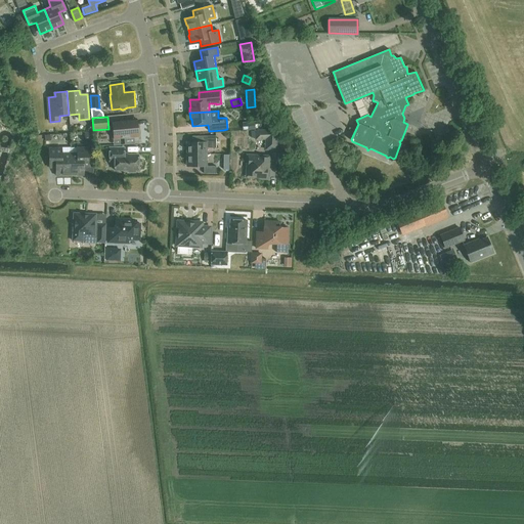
[(137,119),(113,121),(114,138),(138,136),(138,134),(139,133),(138,129),(137,128),(137,119)]
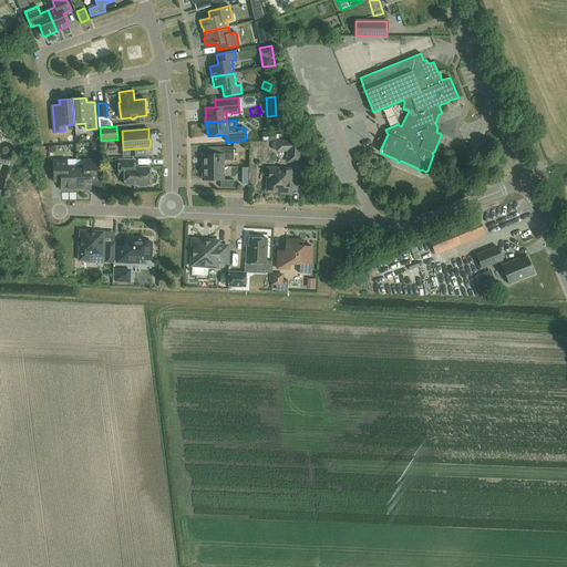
[(276,132),(263,133),(263,142),(276,141),(276,132)]
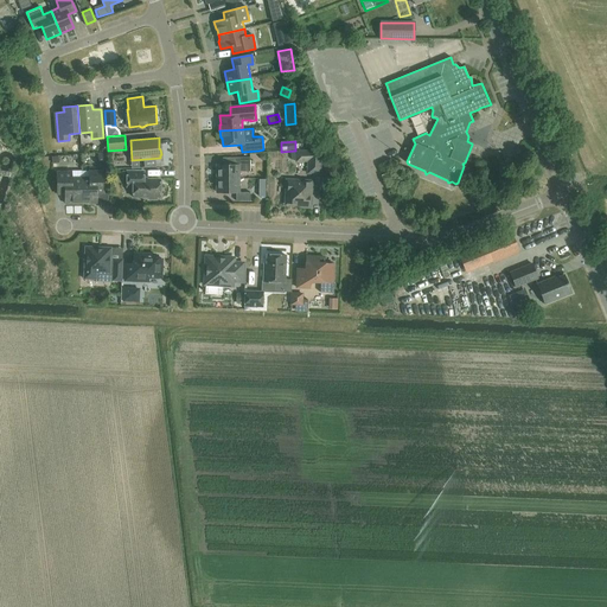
[(320,173),(321,161),(323,160),(323,149),(294,151),(295,163),(308,161),(307,173),(320,173)]
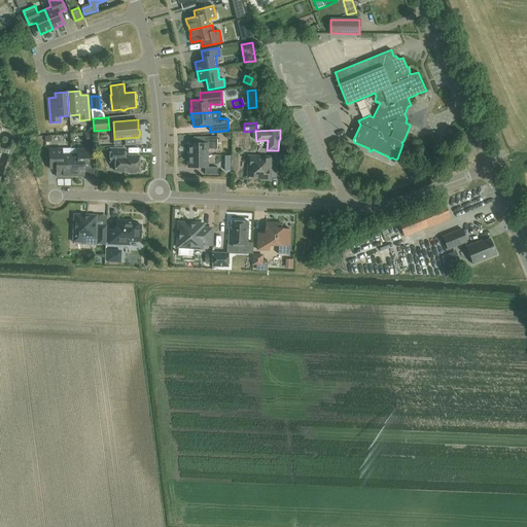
[(188,155),(208,155),(208,149),(217,148),(217,137),(205,137),(205,143),(188,143),(188,155)]
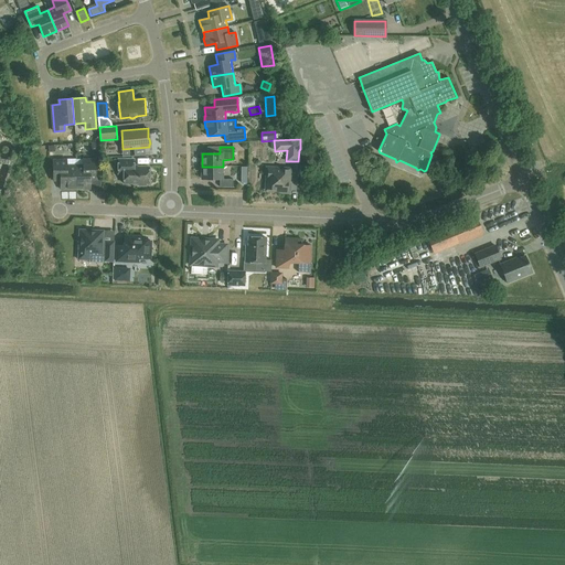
[(76,166),(76,188),(83,188),(83,190),(91,189),(89,180),(97,180),(97,159),(83,159),(83,166),(76,166)]
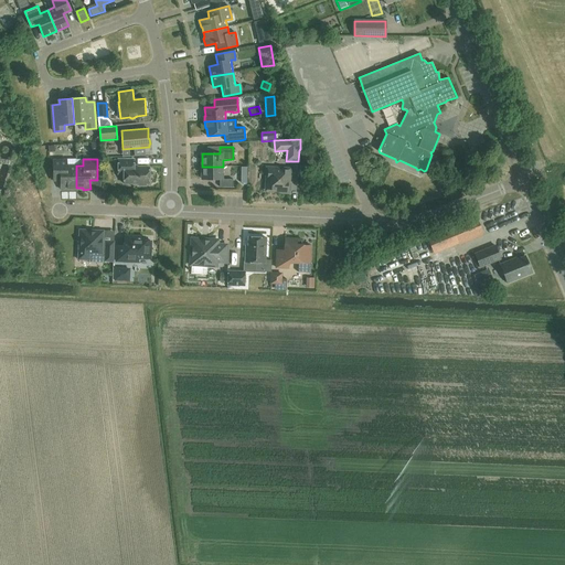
[(146,183),(149,183),(149,167),(134,167),(134,159),(118,159),(118,173),(124,173),(124,183),(138,183),(138,185),(146,185),(146,183)]
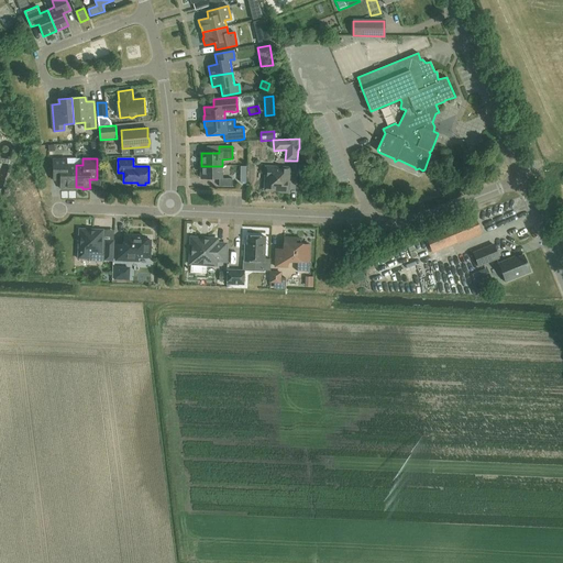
[(76,187),(76,165),(66,165),(66,159),(53,159),(53,180),(61,180),(61,189),(67,189),(67,187),(76,187)]
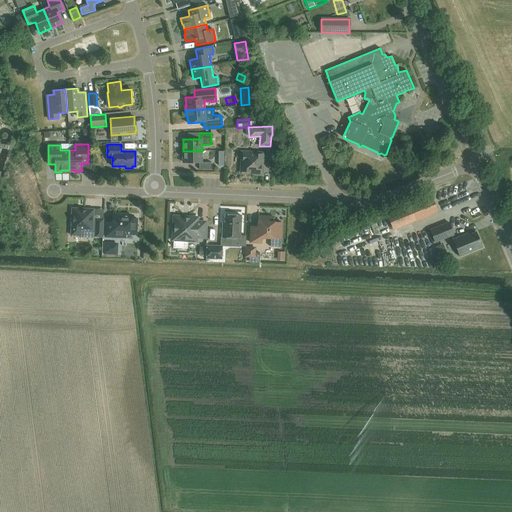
[(202,151),(183,151),(183,162),(199,162),(199,169),(211,169),(211,162),(202,162),(202,151)]
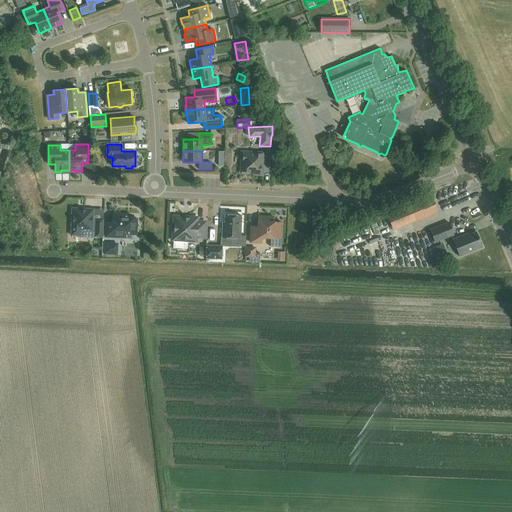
[(263,175),(264,153),(250,153),(250,152),(249,151),(243,151),(242,152),(242,165),(241,165),(240,166),(240,171),(241,172),(255,173),(255,175),(263,175)]
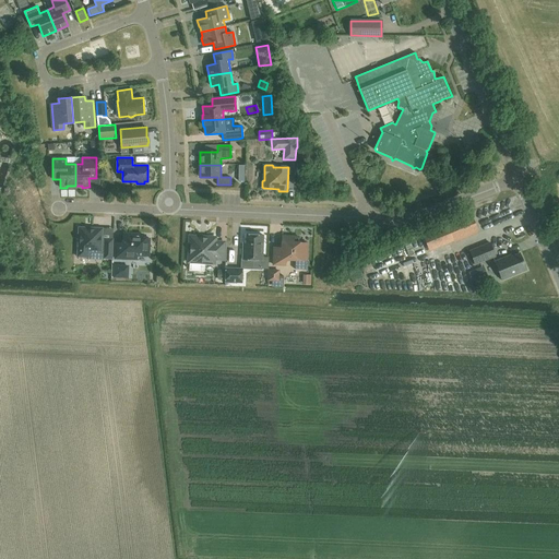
[(471,215),(447,224),(421,235),(428,250),(452,240),(477,230),(471,215)]
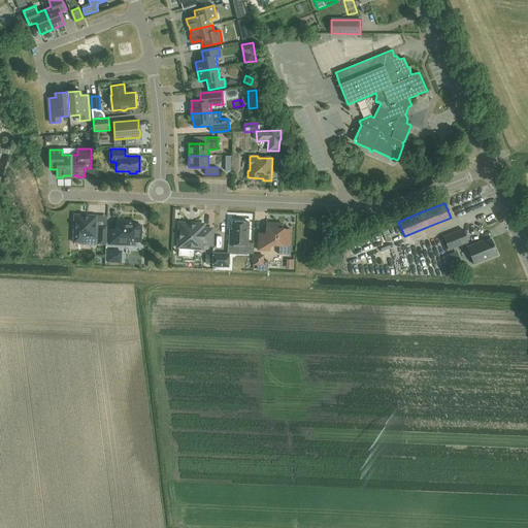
[(106,244),(106,226),(96,225),(97,216),(74,215),(73,242),(84,243),(84,237),(98,238),(98,244),(106,244)]
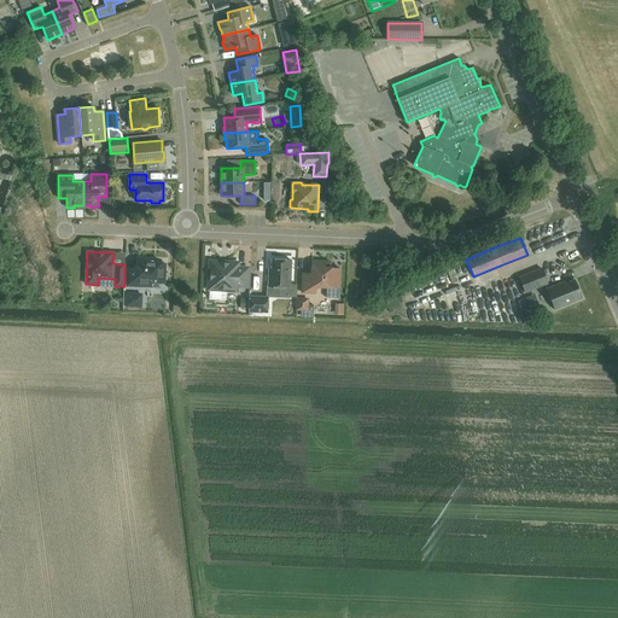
[(164,283),(165,263),(157,263),(158,258),(136,258),(135,268),(128,268),(127,286),(151,286),(151,283),(164,283)]
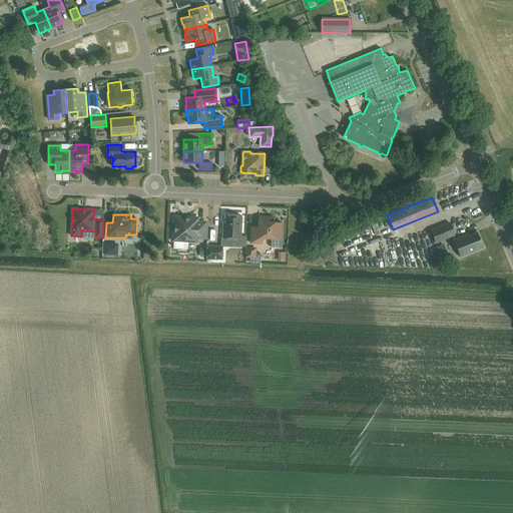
[(240,238),(241,215),(225,215),(225,223),(223,223),(222,237),(240,238)]
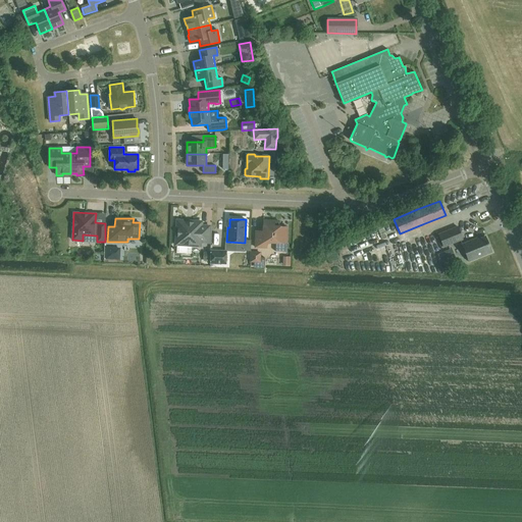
[(177,220),(175,245),(177,245),(176,253),(191,254),(191,246),(200,246),(201,242),(209,243),(209,226),(201,225),(202,221),(177,220)]
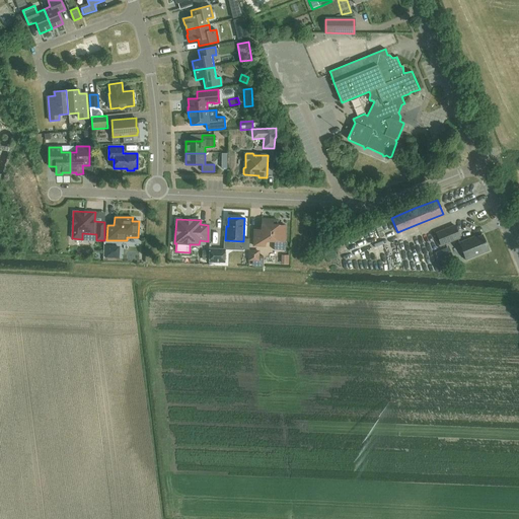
[(285,241),(285,225),(277,225),(277,220),(262,219),(262,229),(254,229),(253,246),(265,246),(266,241),(285,241)]
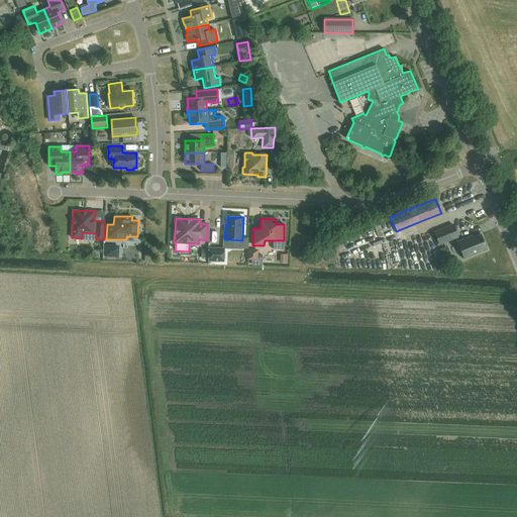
[(433,232),(439,245),(458,237),(453,224),(433,232)]
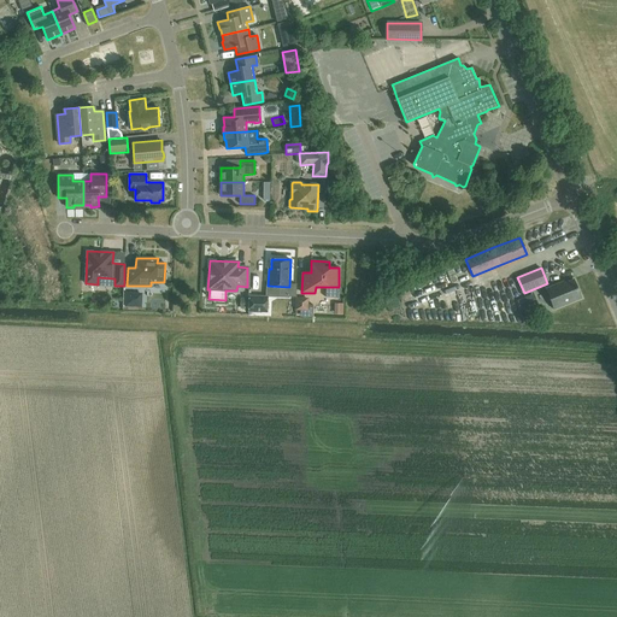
[(554,309),(581,298),(574,280),(564,283),(563,282),(546,288),(554,309)]
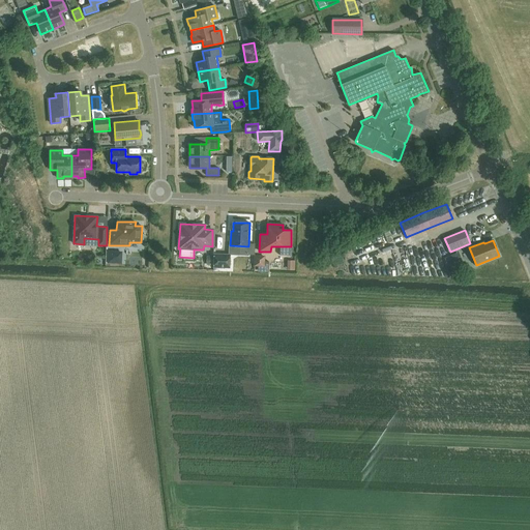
[(108,252),(108,263),(121,263),(121,253),(108,252)]
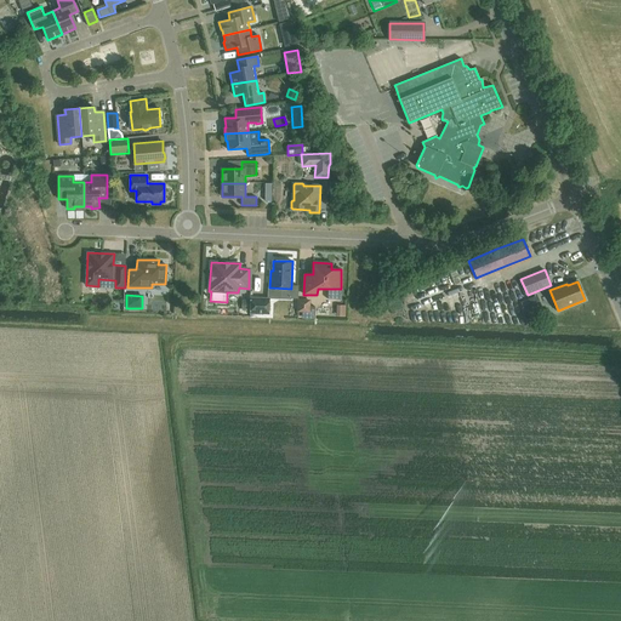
[(268,314),(269,298),(250,297),(250,313),(268,314)]
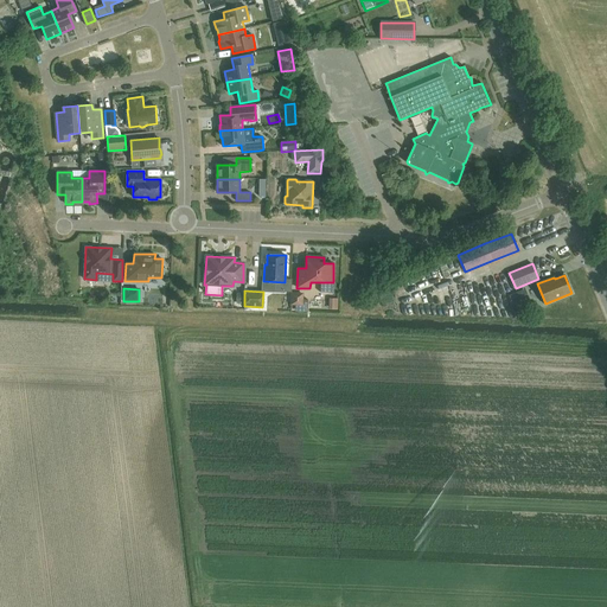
[(519,291),(509,295),(512,305),(524,301),(519,291)]
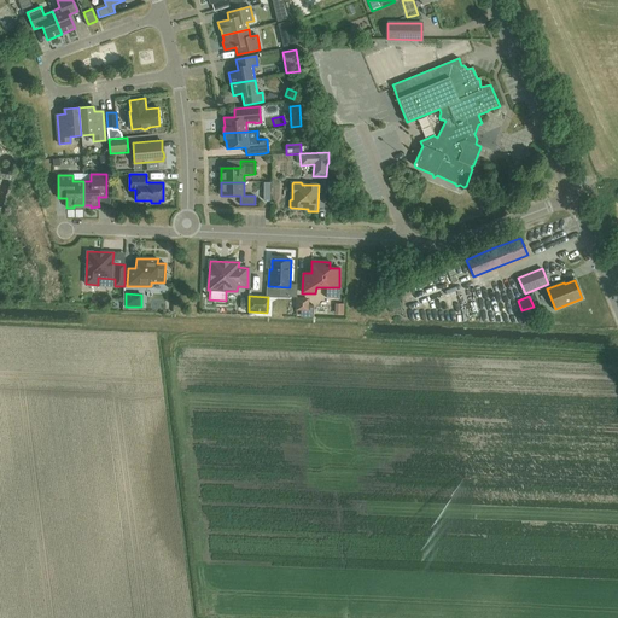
[(313,309),(322,309),(322,298),(314,297),(313,309)]
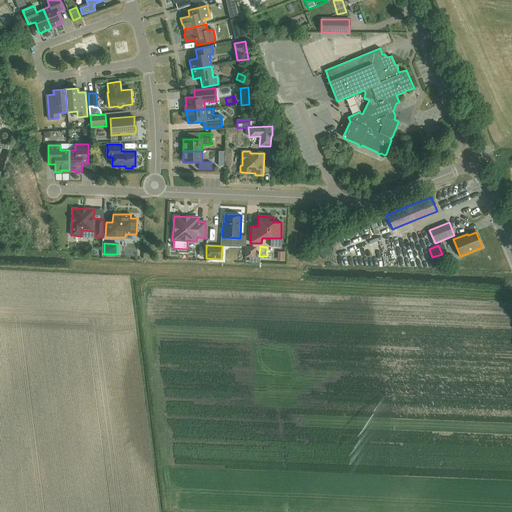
[(255,257),(255,248),(246,248),(246,256),(255,257)]
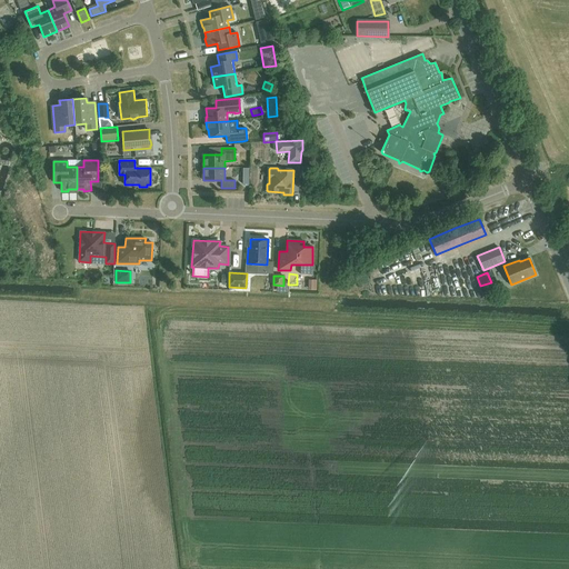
[(429,279),(425,281),(429,290),(433,288),(429,279)]
